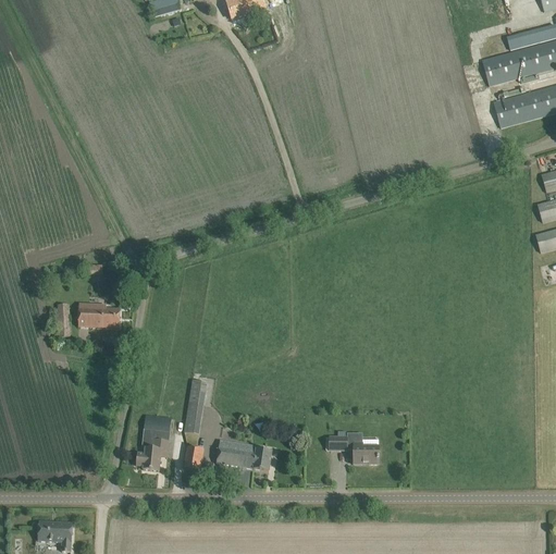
[(181,9),(177,0),(173,0),(150,7),(152,16),(181,9)]
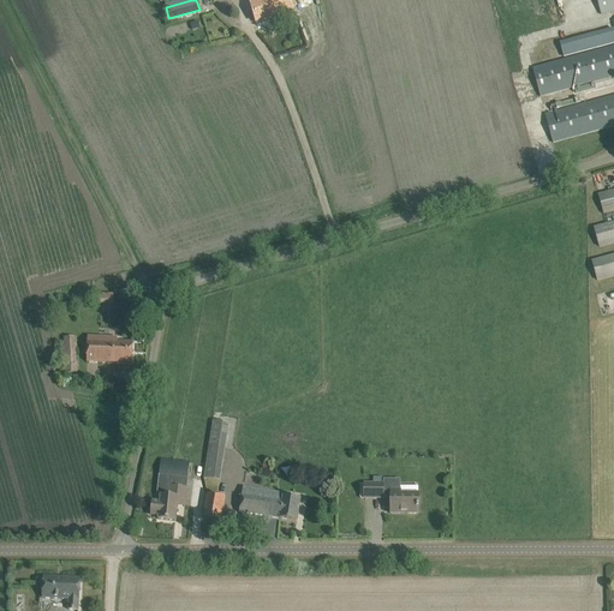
[(292,9),(288,0),(255,0),(250,1),(256,24),(275,18),(273,15),(292,9)]
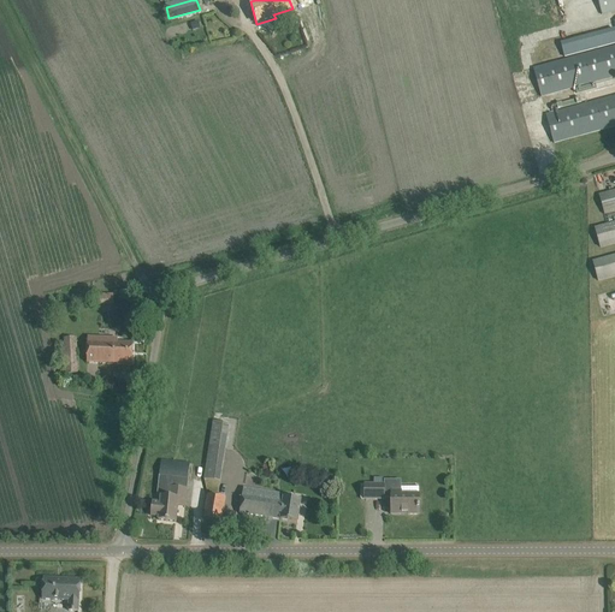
[(597,0),(601,11),(614,6),(614,0),(597,0)]
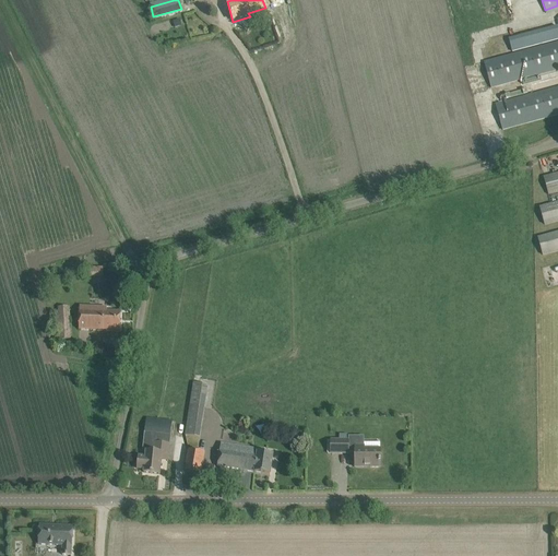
[(511,48),(557,35),(557,30),(556,24),(508,37),(511,48)]
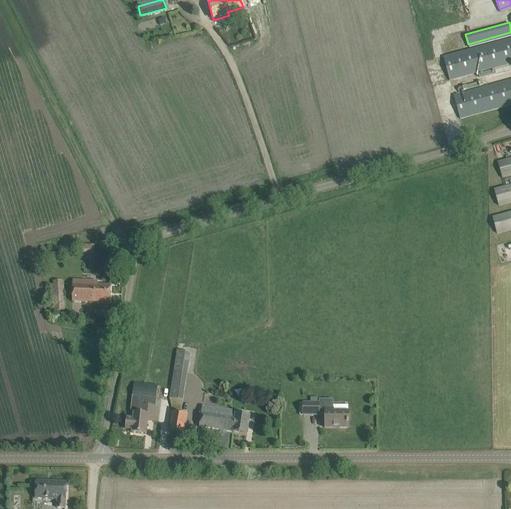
[(510,35),(442,54),(449,78),(510,60),(510,35)]
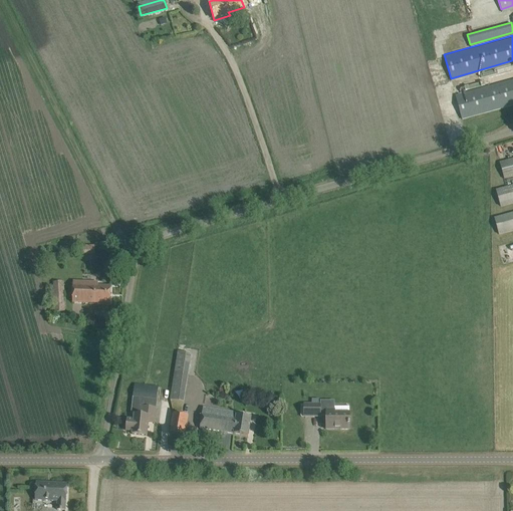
[(512,77),(455,93),(461,116),(512,102),(512,77)]
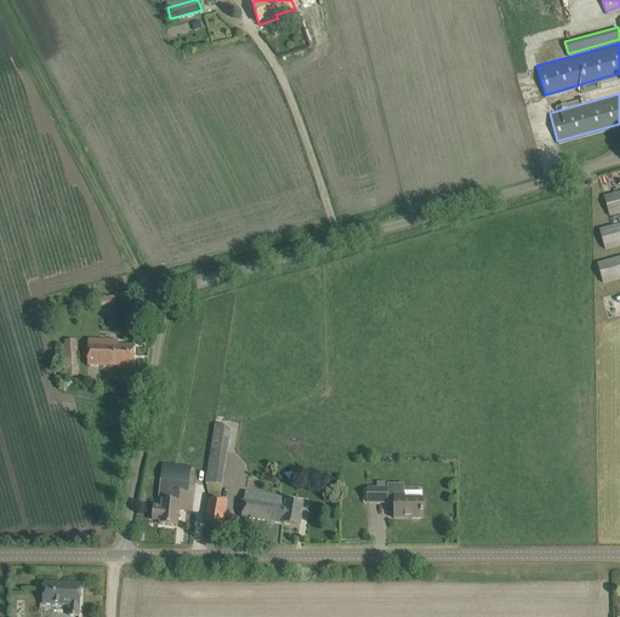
[(619,188),(603,194),(608,212),(619,209),(619,188)]
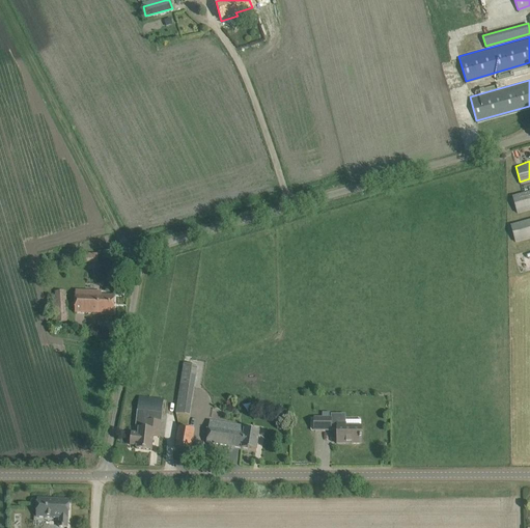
[(529,189),(511,194),(517,211),(529,206),(529,189)]
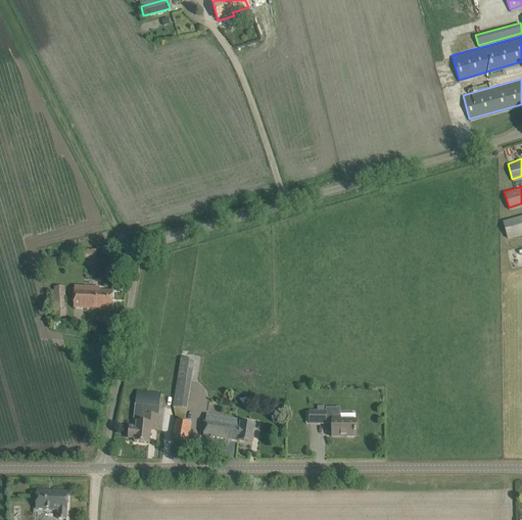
[(521,214),(502,220),(507,236),(521,231),(521,214)]
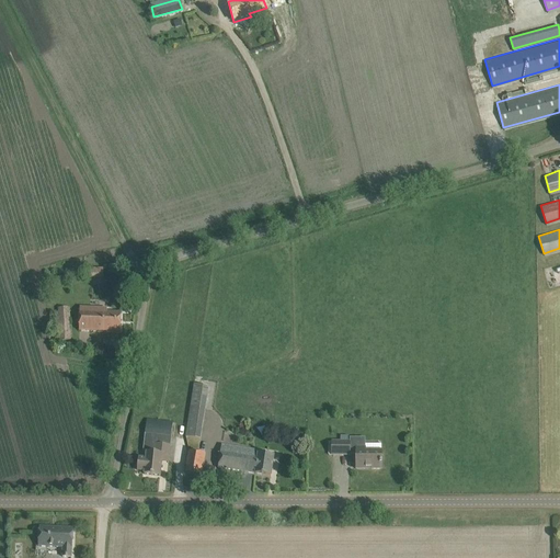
[(90,275),(102,274),(101,264),(89,265),(90,275)]
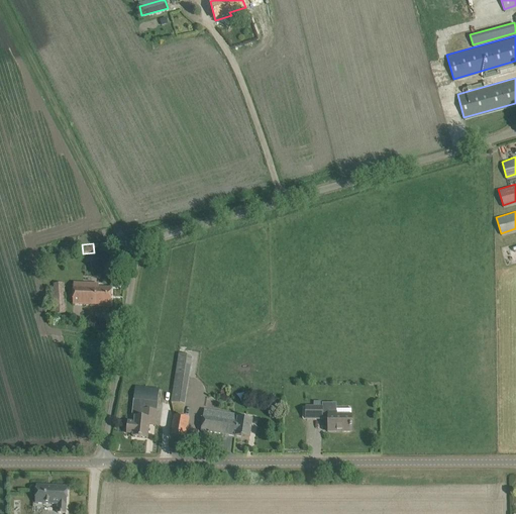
[(64,311),(63,287),(62,281),(54,282),(55,299),(52,299),(53,311),(64,311)]
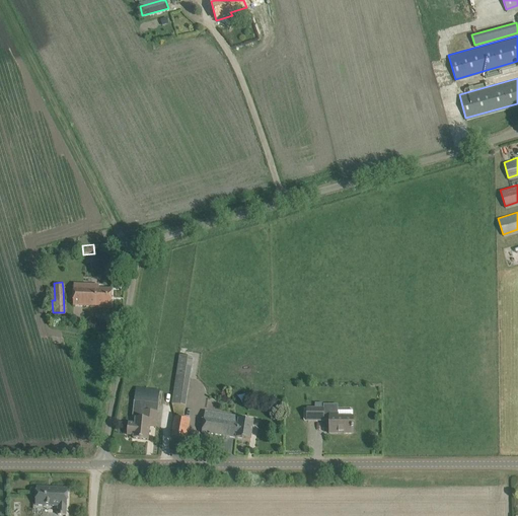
[(98,283),(92,283),(73,282),(72,302),(111,304),(111,287),(98,287),(98,283)]
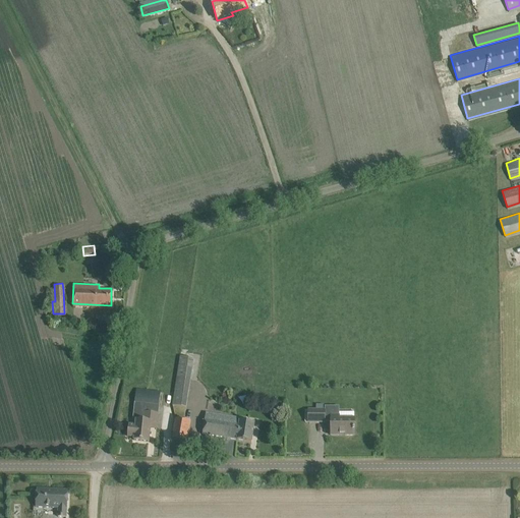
[(192,356),(179,354),(172,403),(185,405),(192,356)]
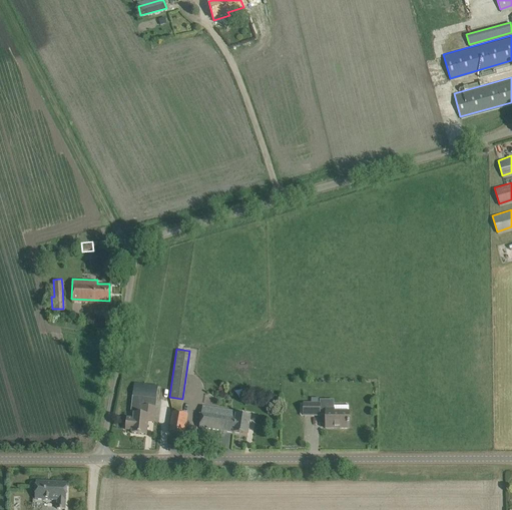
[(157,384),(143,382),(133,381),(131,394),(155,397),(157,384)]
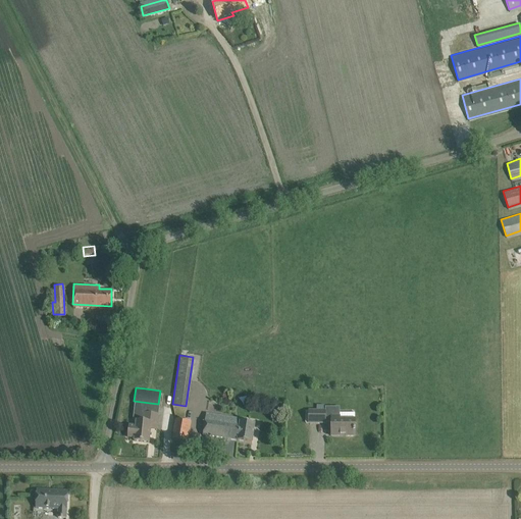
[(308,420),(324,420),(324,408),(308,408),(308,420)]
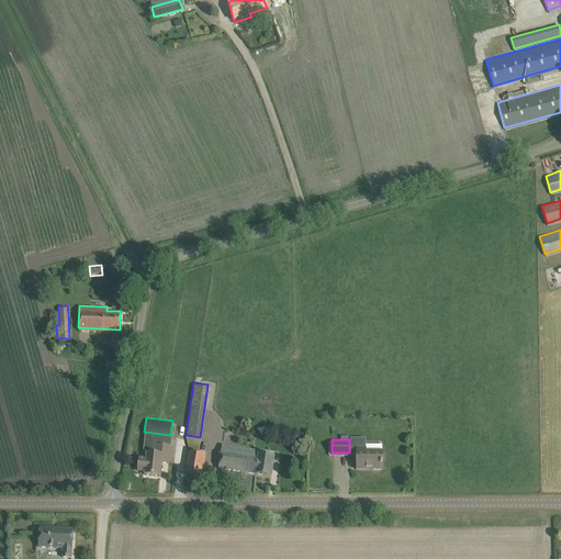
[(168,453),(169,444),(155,442),(154,451),(146,450),(145,457),(137,456),(136,468),(144,469),(144,472),(159,474),(161,453),(168,453)]
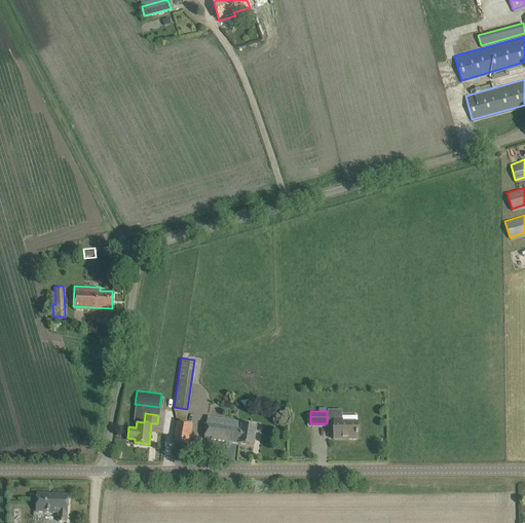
[(357,420),(357,413),(341,414),(341,416),(341,417),(333,417),(333,437),(357,437),(357,420)]
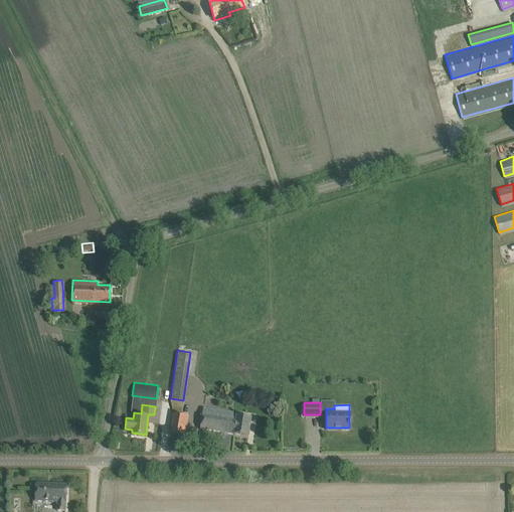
[(233,432),(233,433),(247,435),(250,415),(237,413),(237,411),(203,405),(199,427),(233,432)]
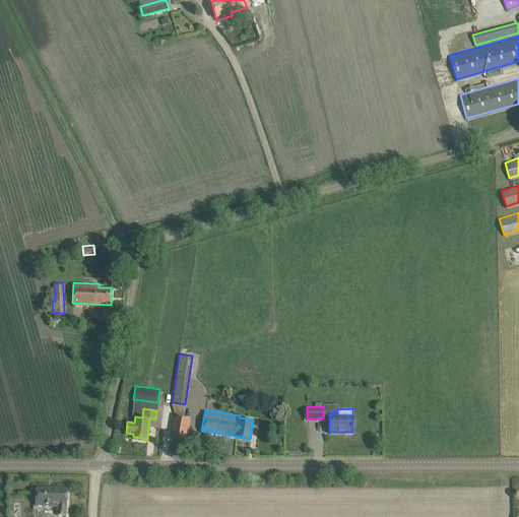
[(175,415),(173,426),(171,436),(186,438),(189,417),(175,415)]
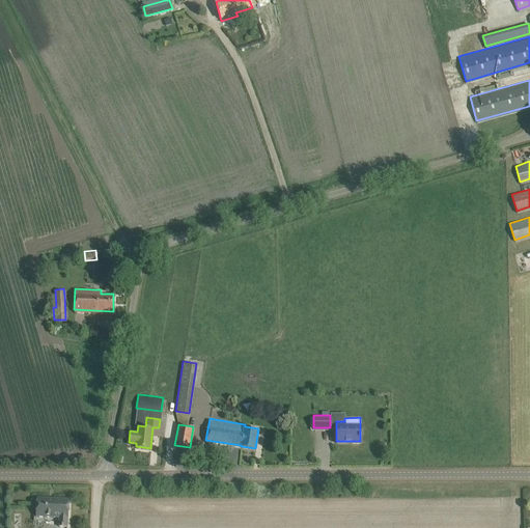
[(67,516),(68,498),(36,496),(35,513),(58,516),(58,524),(66,525),(66,516),(67,516)]
